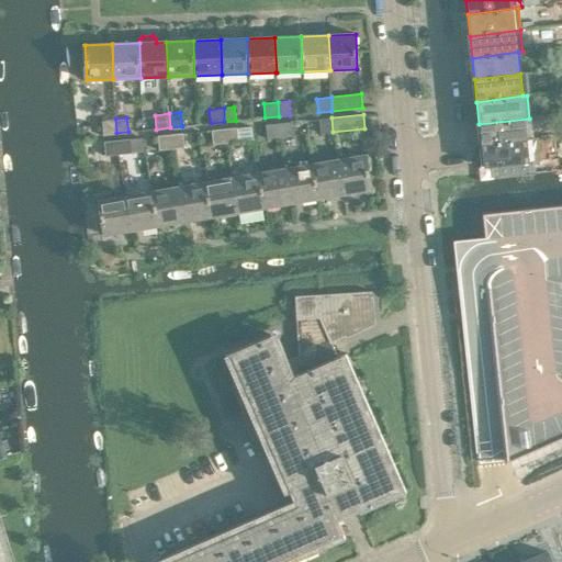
[(333,132),(332,117),(318,119),(321,133),(333,132)]
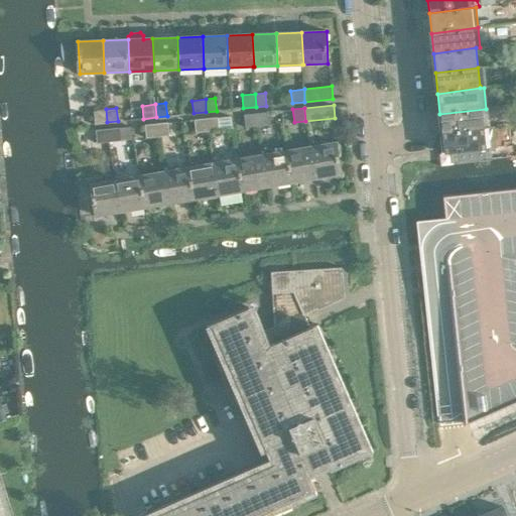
[(107,122),(106,109),(93,111),(95,124),(107,122)]
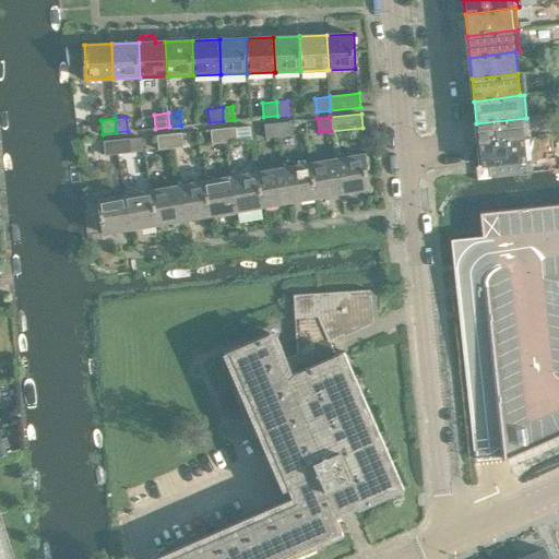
[(526,118),(476,123),(478,144),(530,139),(526,118)]
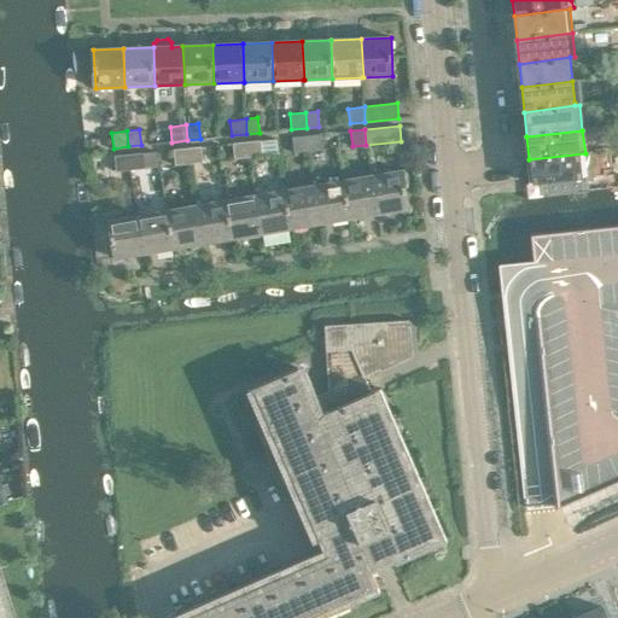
[(307,135),(308,151),(321,150),(319,134),(307,135)]
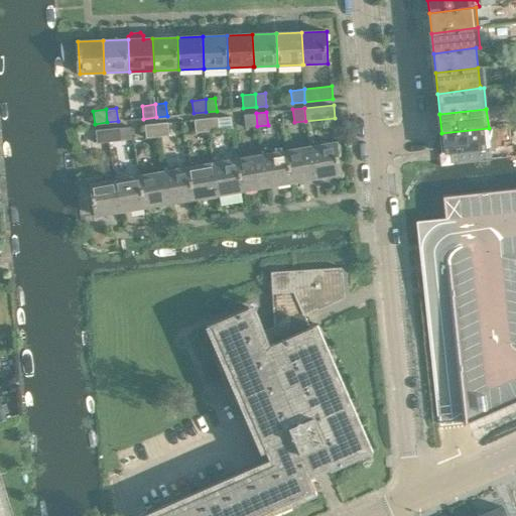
[(257,126),(256,113),(244,114),(245,127),(257,126)]
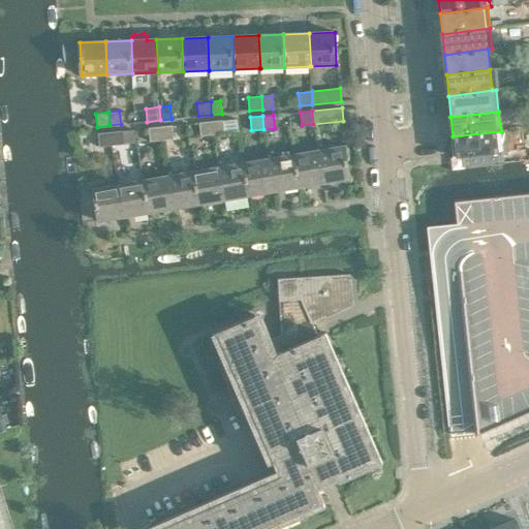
[(212,121),(212,134),(224,133),(222,120),(212,121)]
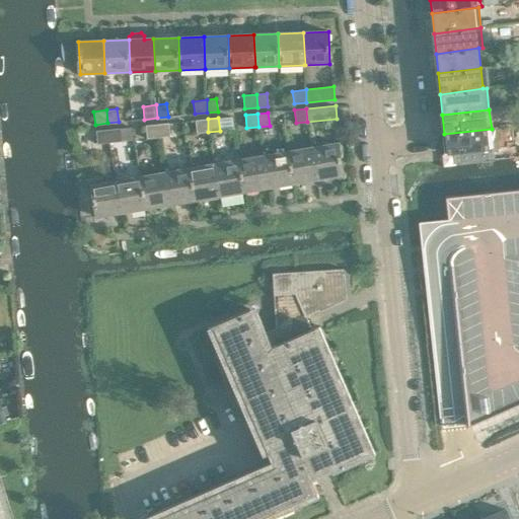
[(208,132),(208,119),(196,120),(197,133),(208,132)]
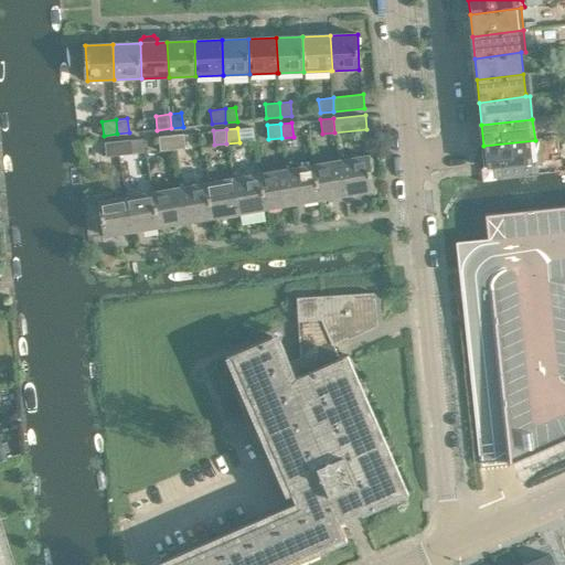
[(171,135),(172,149),(185,148),(183,134),(171,135)]
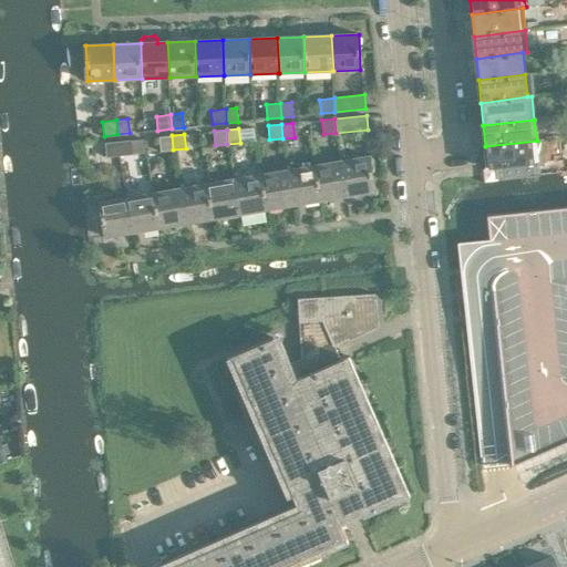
[(173,150),(172,135),(158,137),(161,152),(173,150)]
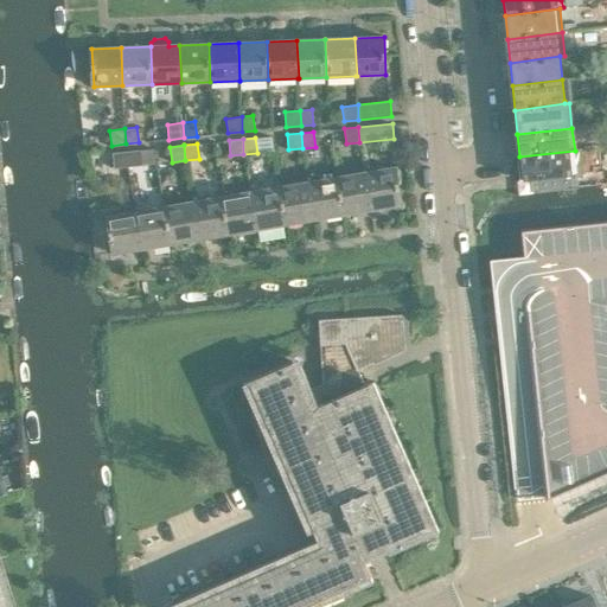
[(127,151),(128,166),(141,165),(139,149),(127,151)]
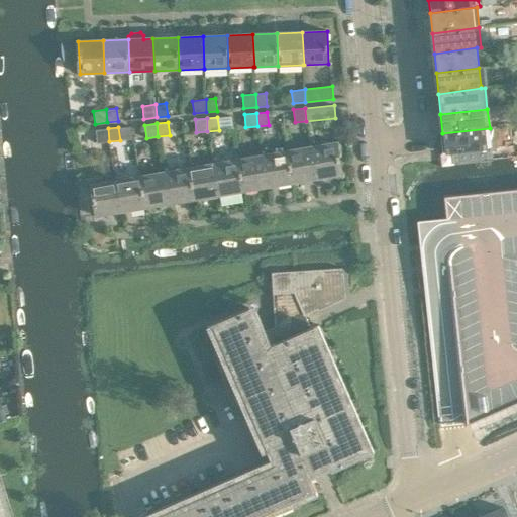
[(495,127),(490,128),(442,133),(445,154),(488,150),(497,149),(495,127)]
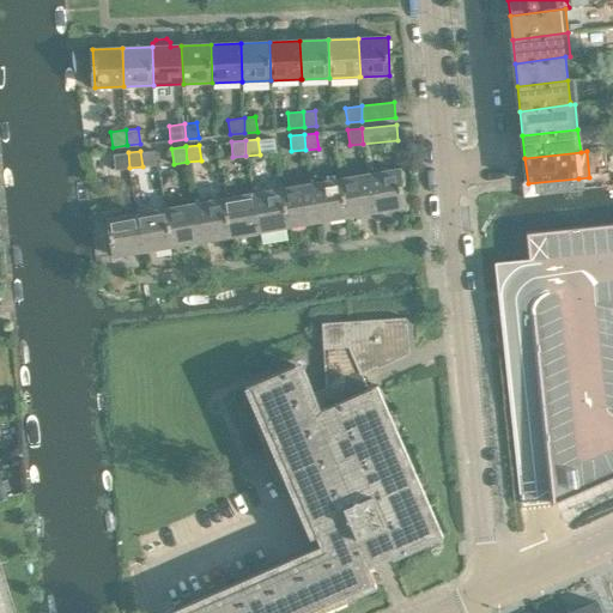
[(129,168),(128,152),(113,155),(115,169),(129,168)]
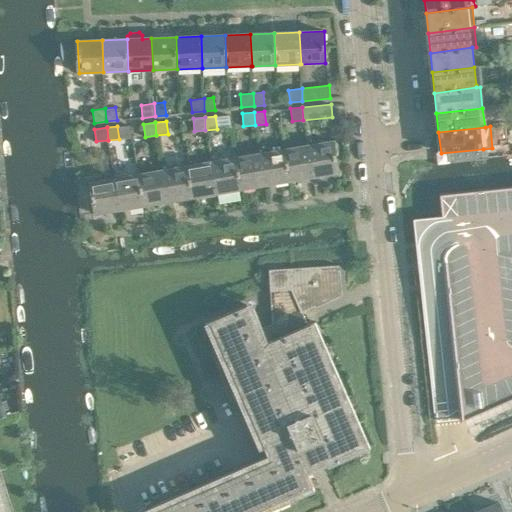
[(308,145),(313,177),(338,173),(332,141),(308,145)]
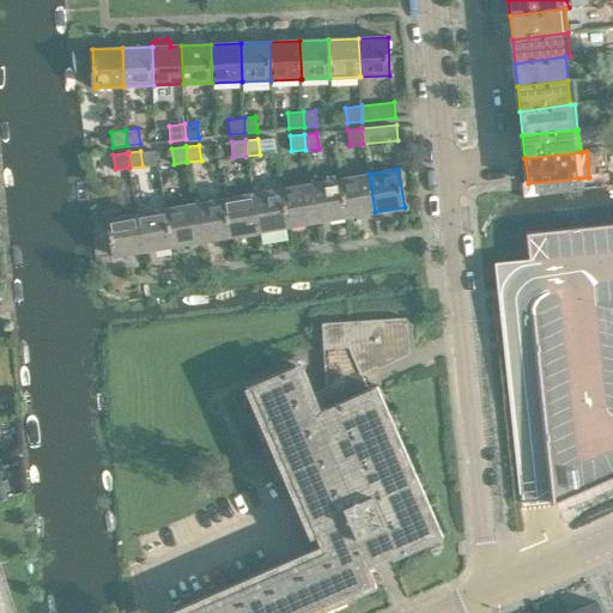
[(339,178),(346,217),(375,212),(369,174),(339,178)]
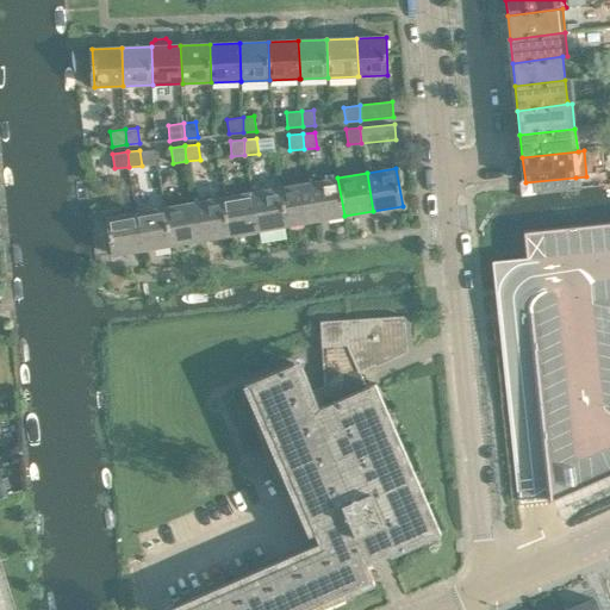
[(310,182),(316,221),(344,216),(337,178),(310,182)]
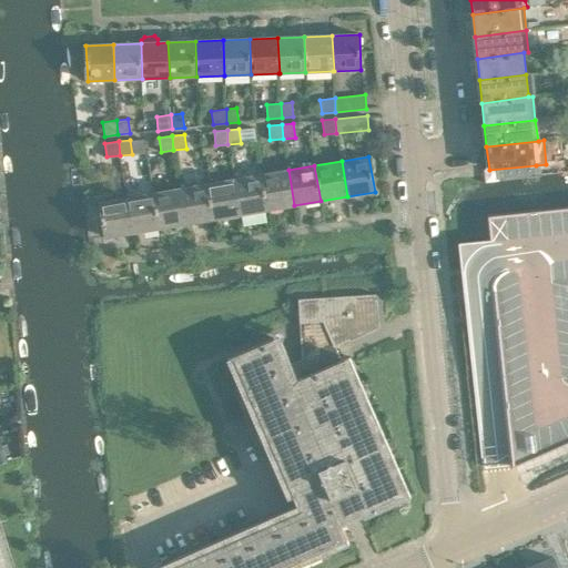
[(288,170),(261,175),(266,211),(294,205),(288,170)]
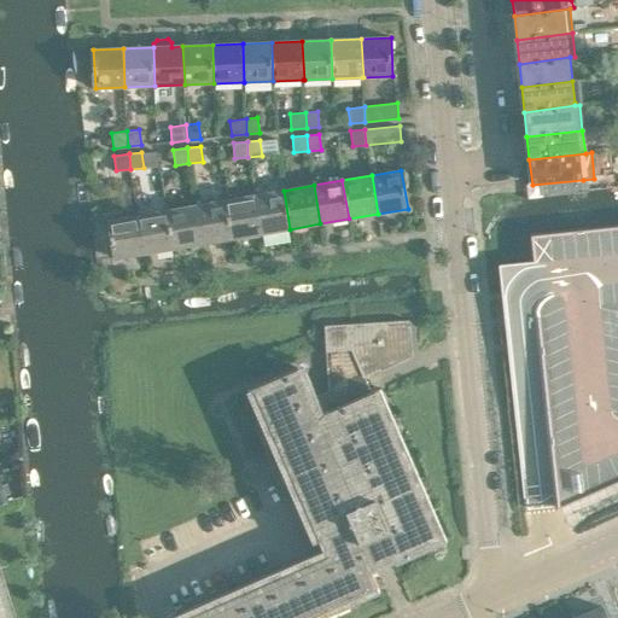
[(254,196),(261,234),(290,229),(284,191),(254,196)]
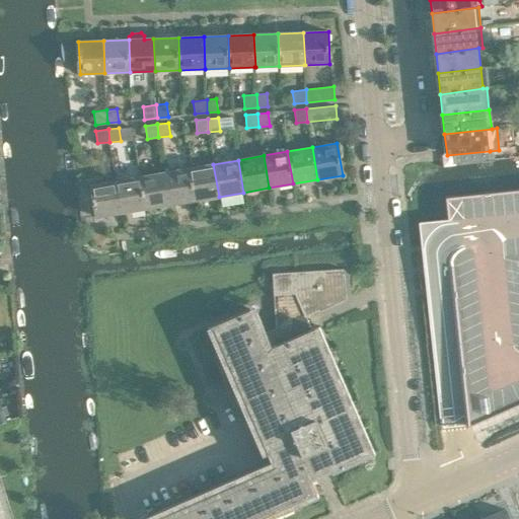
[(189,168),(194,201),(219,197),(213,164),(189,168)]
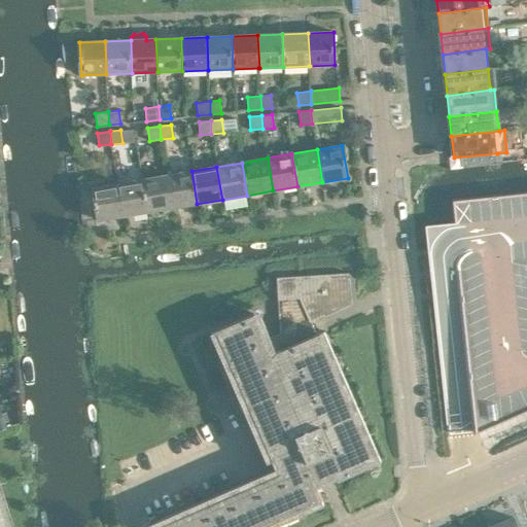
[(197,204),(191,171),(167,175),(173,208),(197,204)]
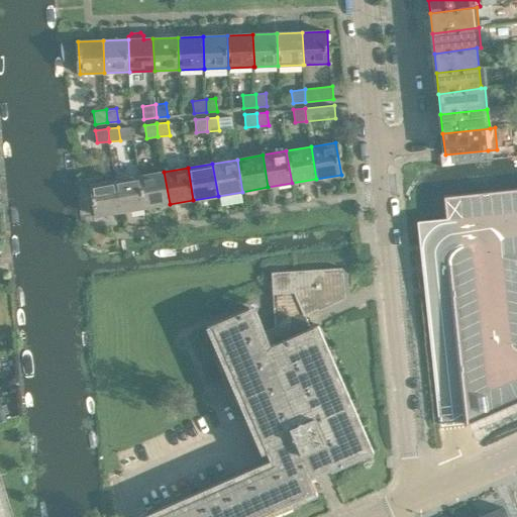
[(139,177),(145,209),(170,204),(164,172),(139,177)]
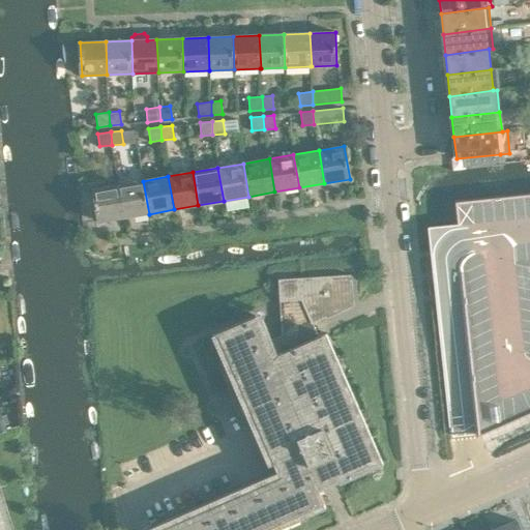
[(118,185),(123,218),(149,214),(143,181),(118,185)]
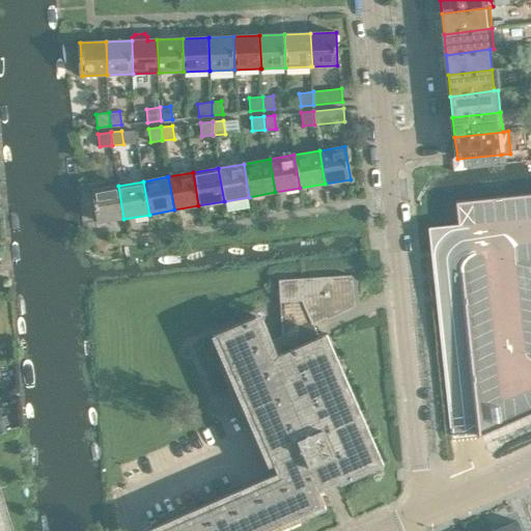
[(123,219),(118,186),(92,190),(99,223),(123,219)]
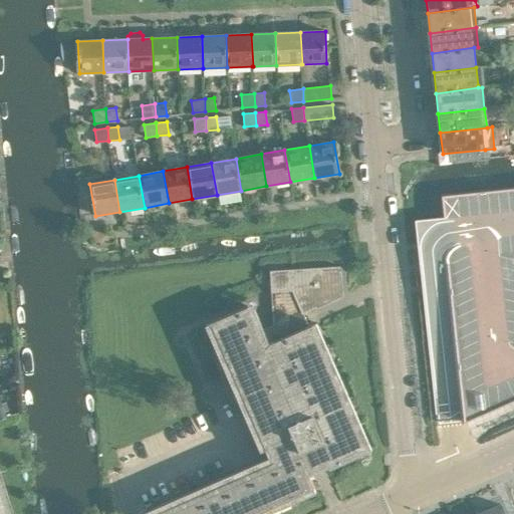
[(463,418),(463,423),(513,401),(513,187),(441,195),(443,218),(446,238),(444,238),(463,418)]
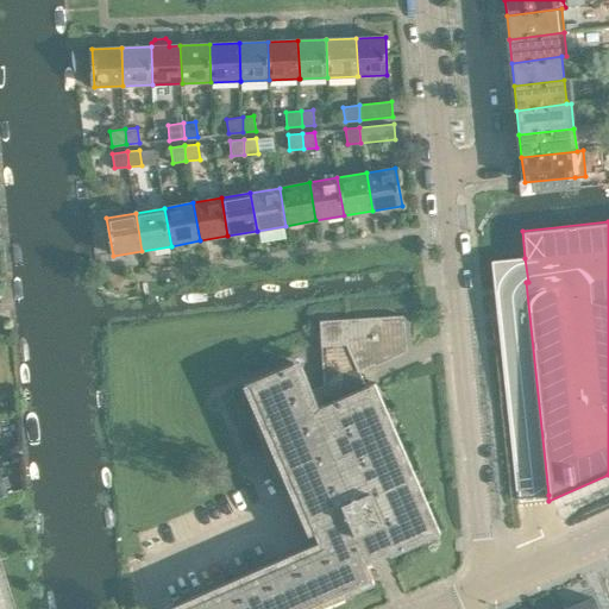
[(495,288),(516,490),(515,490),(516,498),(548,495),(526,282),(497,284),(495,284),(495,288)]
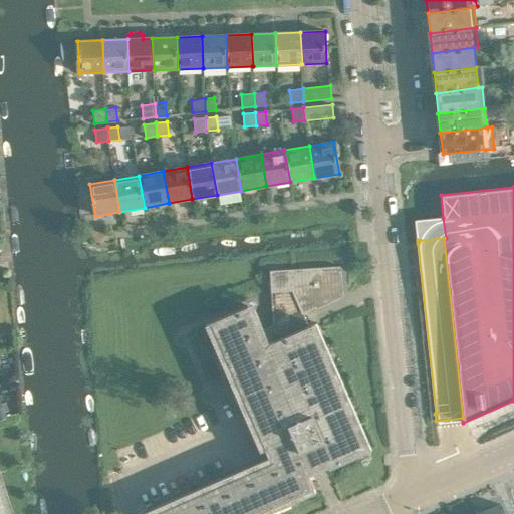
[(340,266),(272,271),(270,271),(273,325),(258,332),(247,306),(210,322),(270,462),(151,513),(252,513),(313,488),(309,478),(366,453),(306,312),(342,297),(340,266)]
